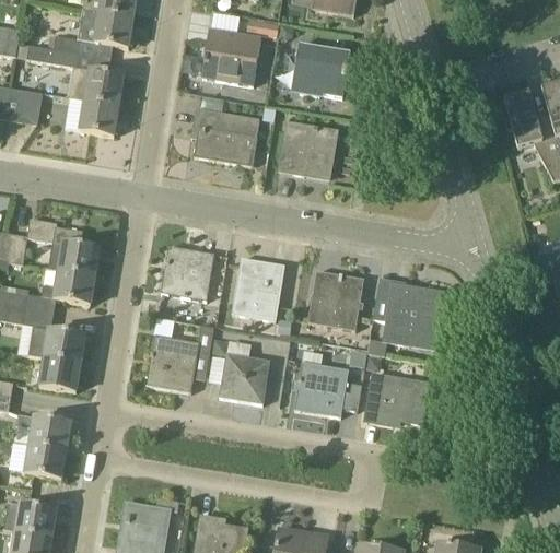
[(83,0),(82,7),(132,15),(135,0),(83,0)]
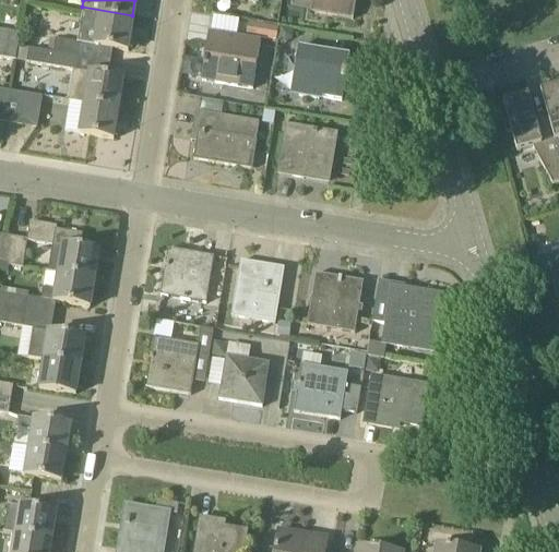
[(312,0),(311,7),(352,14),(352,15),(353,15),(355,0),(312,0)]
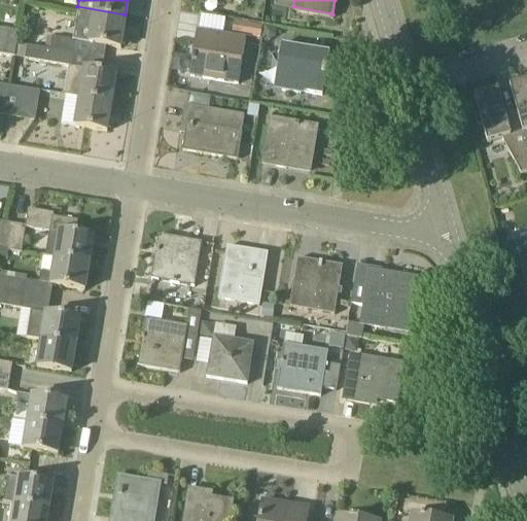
[(77,6),(75,21),(91,24),(89,38),(120,44),(120,42),(119,42),(125,14),(77,6)]
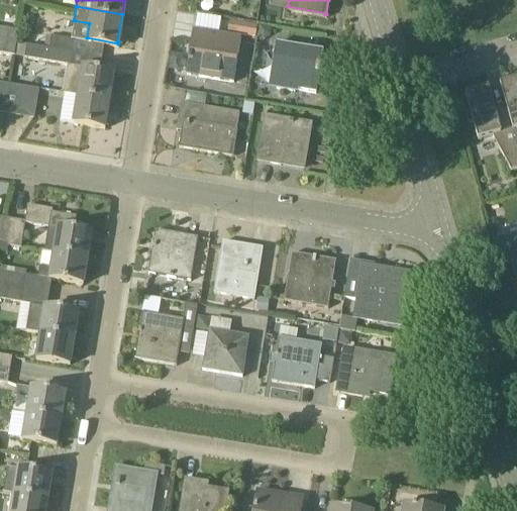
[(256,20),(229,16),(227,28),(255,32),(256,20)]
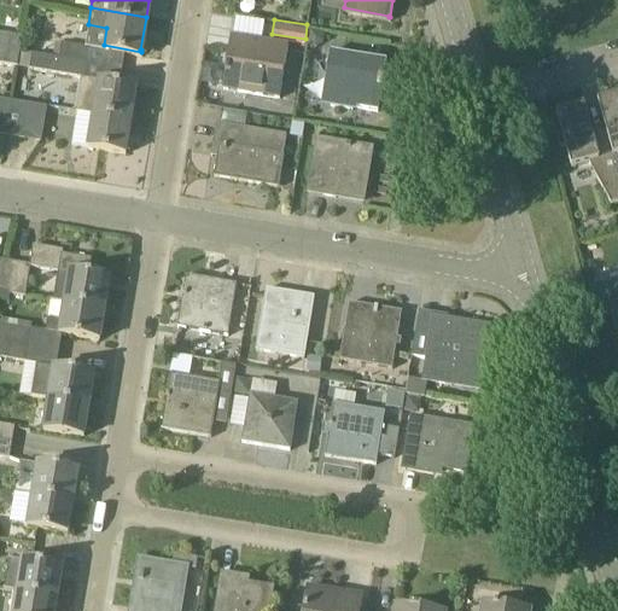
[(307,40),(316,42),(324,36),(325,28),(309,25),(307,40)]
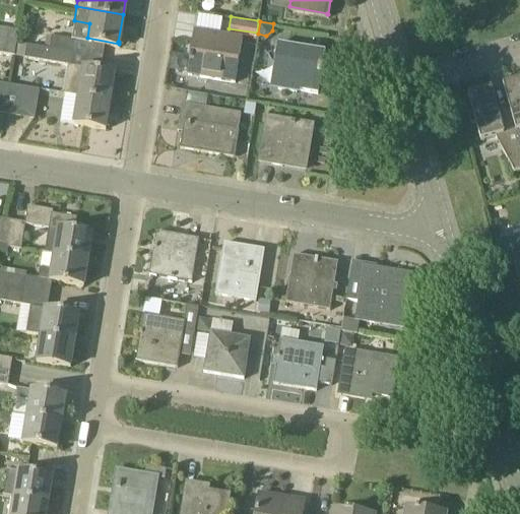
[(0,23),(0,37),(16,40),(16,39),(18,26),(0,23)]
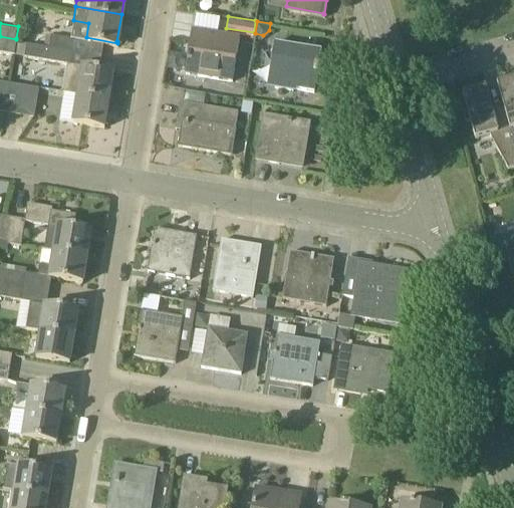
[(239,34),(192,26),(187,55),(188,56),(186,70),(232,78),(239,34)]
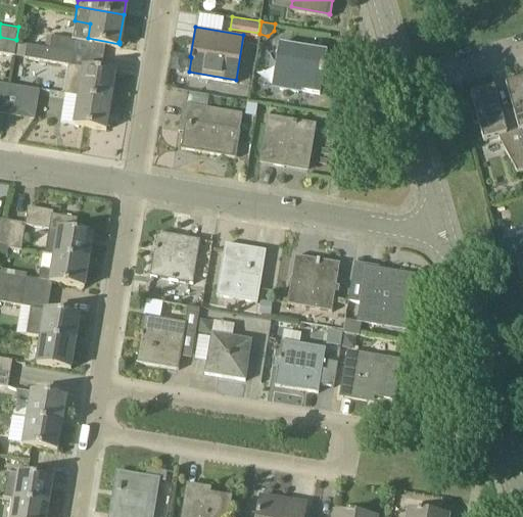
[(77,36),(47,31),(45,44),(75,49),(77,36)]
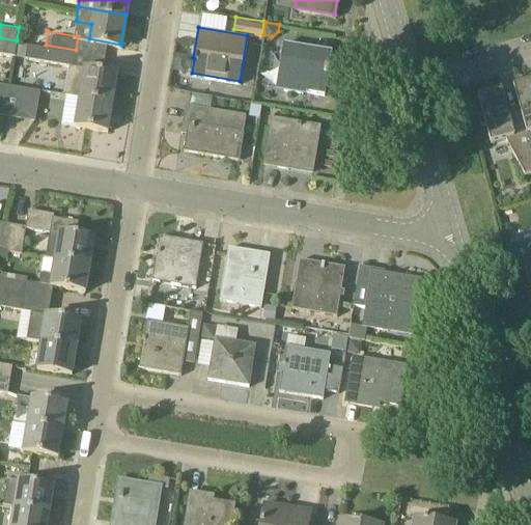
[(0,37),(0,50),(15,53),(17,40),(0,37)]
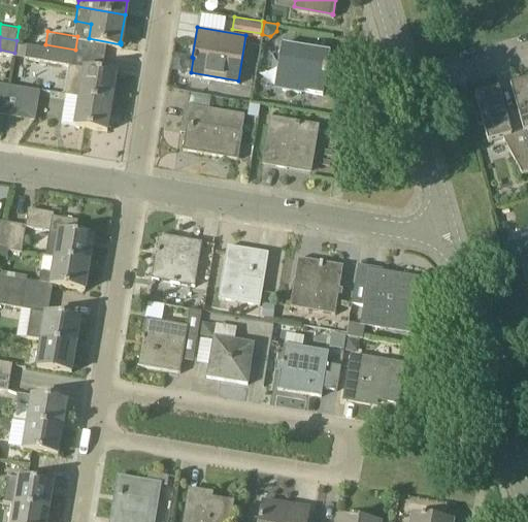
[(17,39),(17,40),(14,53),(69,62),(64,91),(80,93),(111,98),(116,71),(117,71),(117,69),(73,62),(75,50),(45,44),(17,39)]
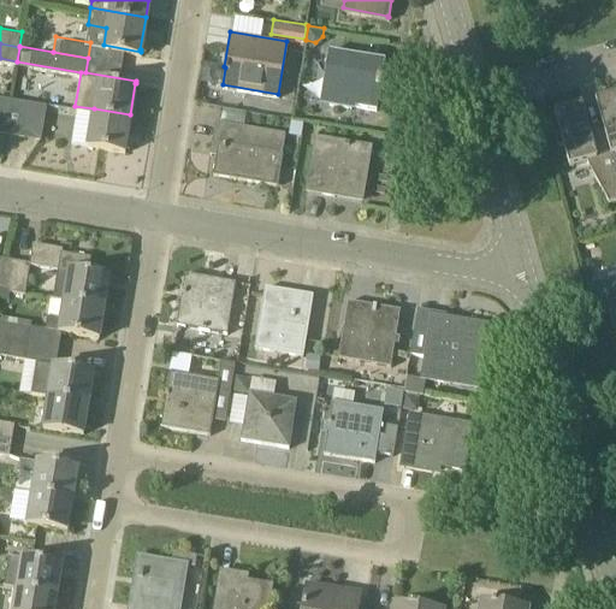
[(384,58),(385,58),(386,57),(330,48),(325,76),(324,76),(319,100),(350,105),(351,102),(377,106),(383,75),(381,75),(384,58)]
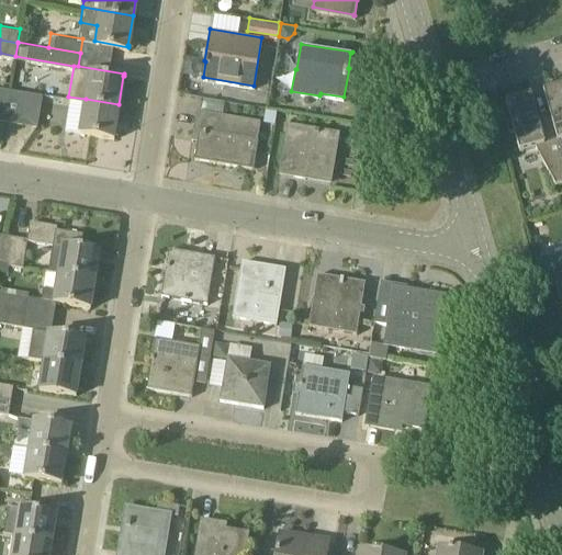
[(561,81),(543,88),(550,111),(551,111),(558,136),(559,136),(561,135),(561,81)]
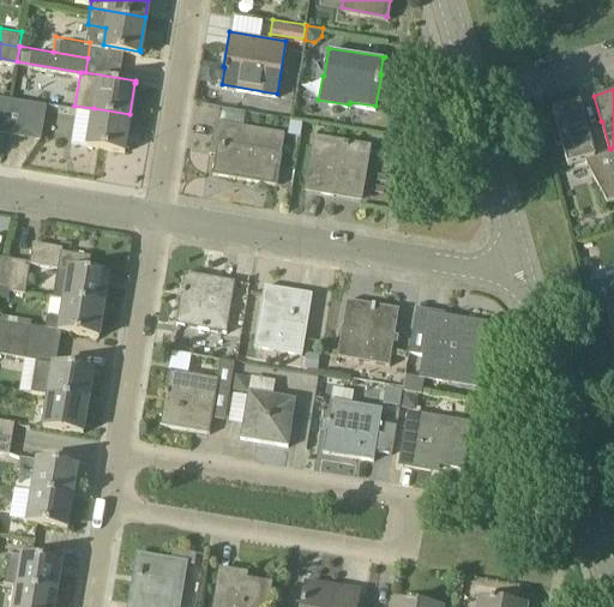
[(0,128),(5,130),(11,95),(0,92),(0,128)]
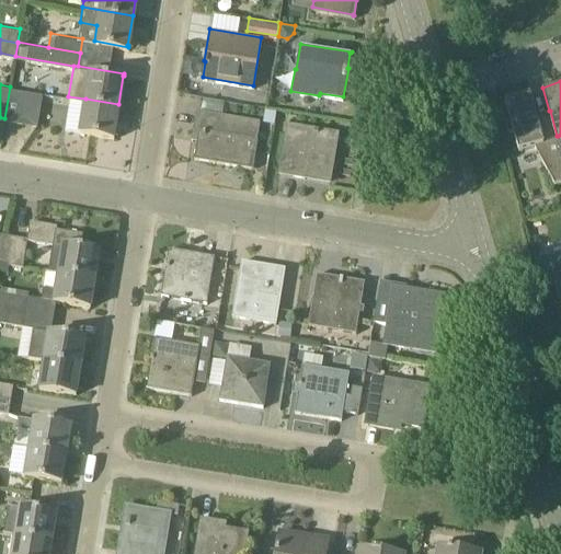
[(43,92),(10,87),(4,118),(37,124),(43,92)]
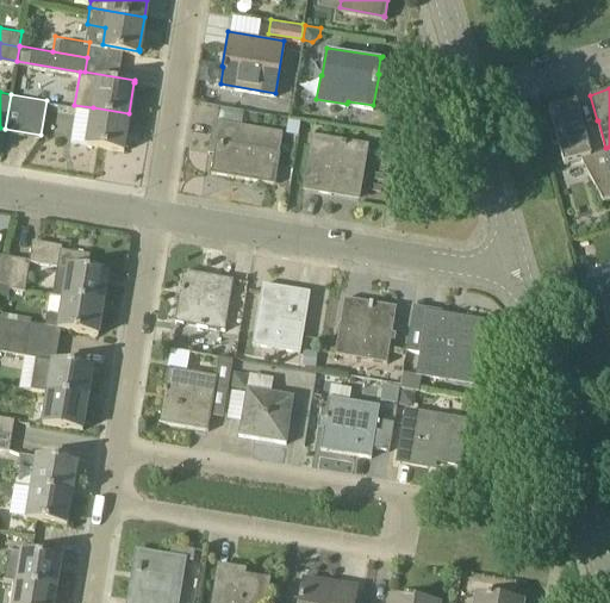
[(576,99),(548,106),(552,120),(548,122),(553,141),(558,140),(564,161),(580,155),(603,196),(609,193),(609,160),(607,148),(605,148),(598,120),(597,120),(584,124),(576,99)]
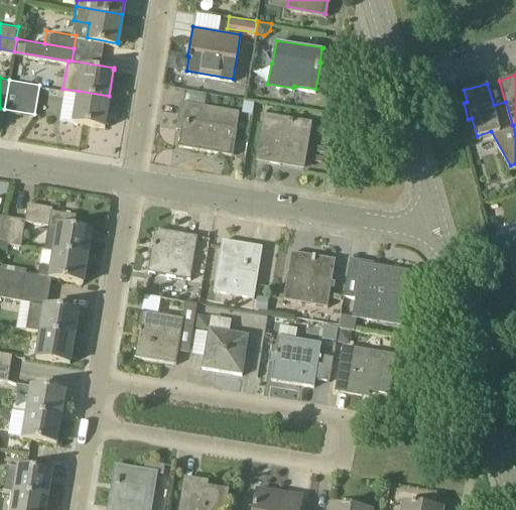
[(74,119),(105,125),(105,123),(104,123),(109,96),(79,91),(74,119)]
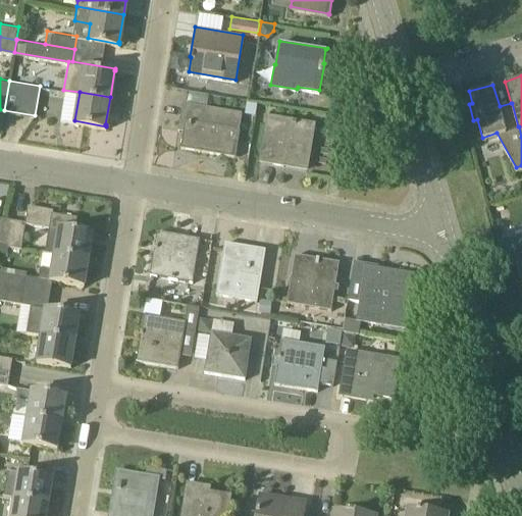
[(241,109),(183,99),(179,117),(185,118),(180,145),(236,154),(240,126),(238,125),(241,109)]
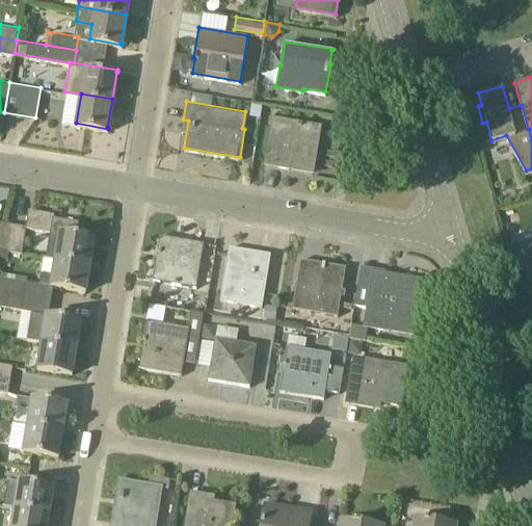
[(263,103),(253,102),(250,112),(262,113),(263,103)]
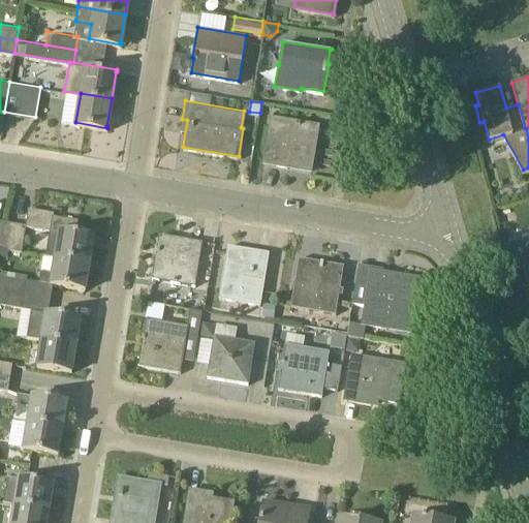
[(315,122),(271,115),(263,160),(287,164),(288,162),(311,166),(316,134),(314,133),(315,122)]
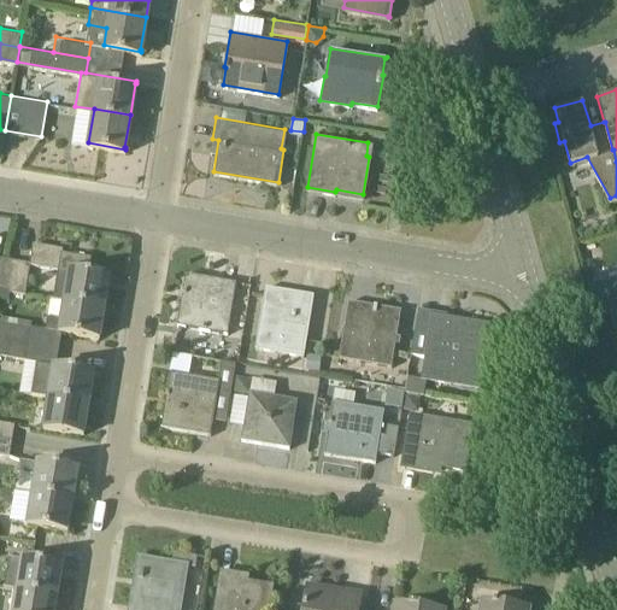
[(33,240),(30,259),(29,262),(30,262),(69,268),(64,297),(105,304),(110,273),(89,269),(92,253),(63,248),(63,245),(33,240)]
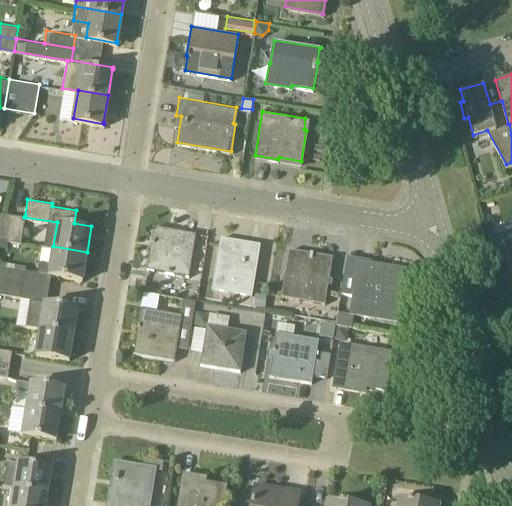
[(0,235),(8,237),(7,239),(21,241),(25,217),(24,217),(25,215),(2,212),(0,225),(0,235)]
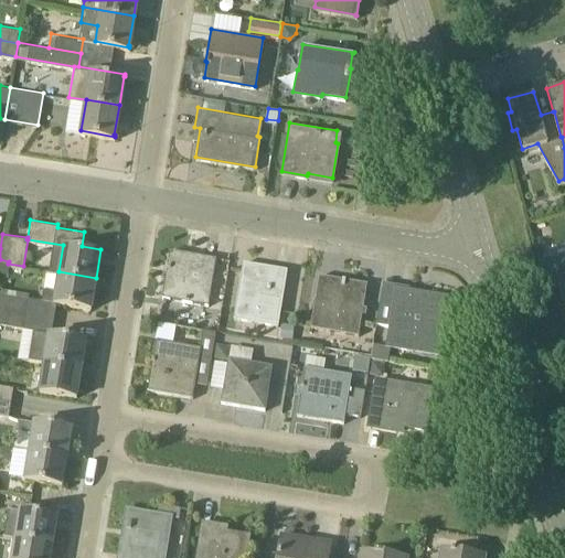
[(216,255),(170,247),(162,294),(209,302),(216,255)]
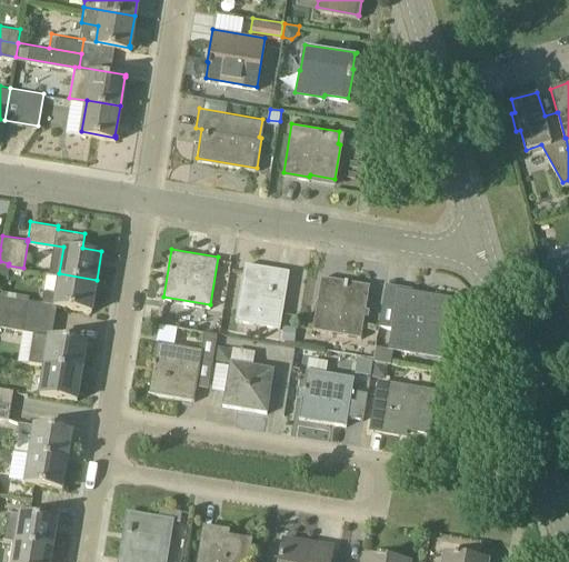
[(223,294),(232,258),(221,256),(213,292),(223,294)]
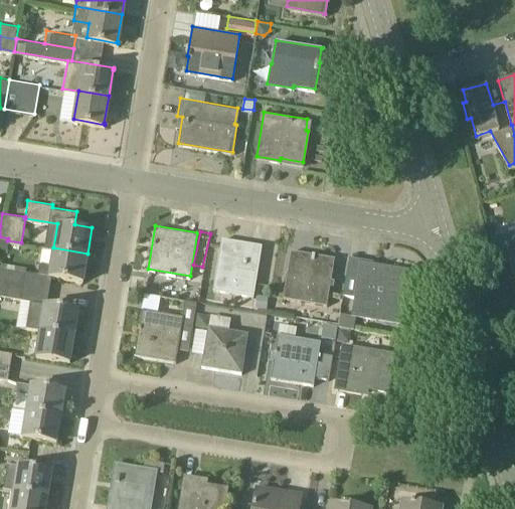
[(514,231),(496,237),(503,263),(511,261),(513,271),(510,272),(514,288),(514,231)]
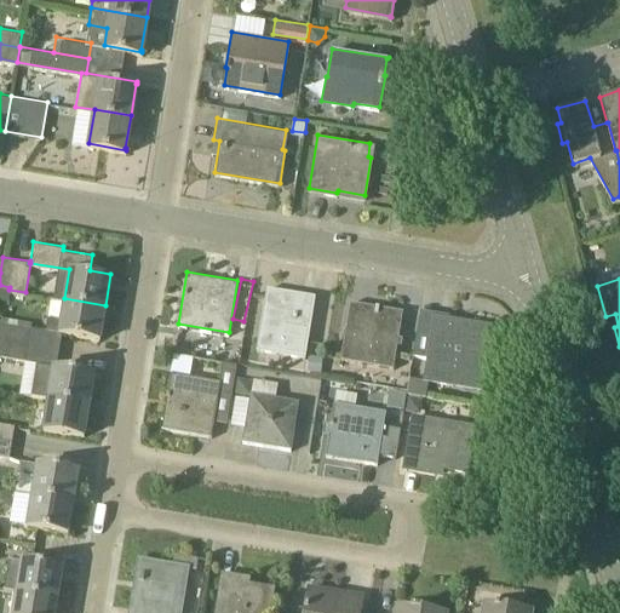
[(315,293),(267,285),(257,347),(305,355),(315,293)]
